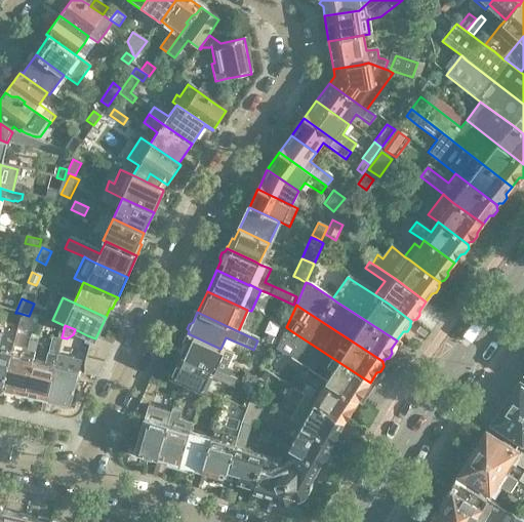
[(286,327),(276,351),(280,353),(326,382),(325,383),(357,403),(357,401),(358,400),(362,400),(365,394),(364,391),(369,383),(370,383),(290,330),(286,327)]
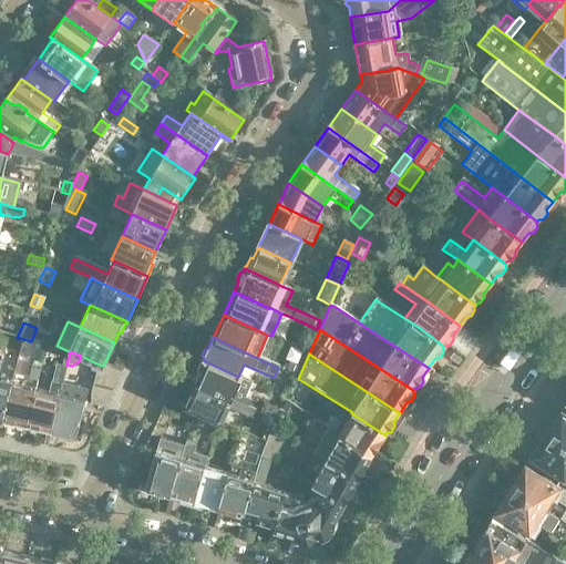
[(199,373),(195,385),(232,401),(246,409),(250,400),(245,398),(251,382),(243,378),(238,377),(203,360),(201,363),(202,363),(197,372),(199,373)]
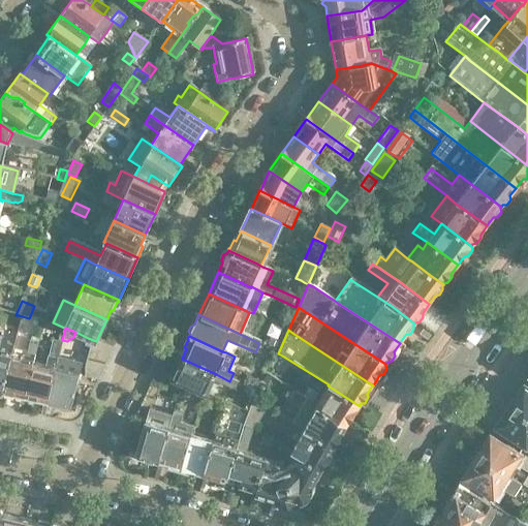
[(0,396),(9,356),(0,352),(0,338),(0,396)]
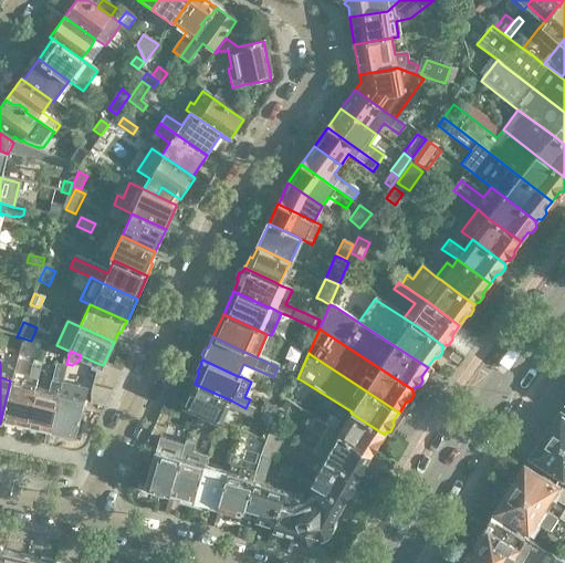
[(93,386),(98,387),(112,391),(121,373),(103,365),(94,362),(91,371),(96,373),(93,386)]
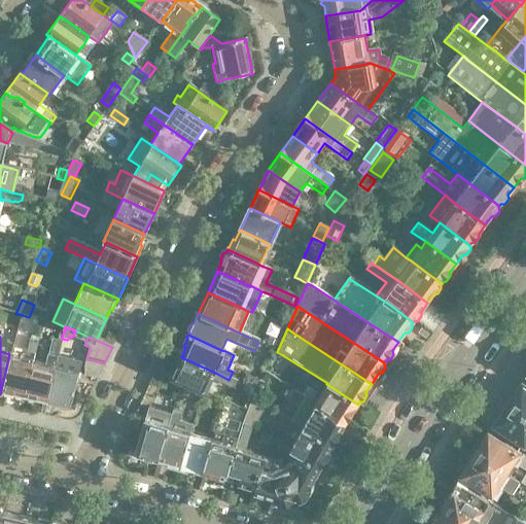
[(51,339),(47,355),(58,357),(62,342),(51,339)]
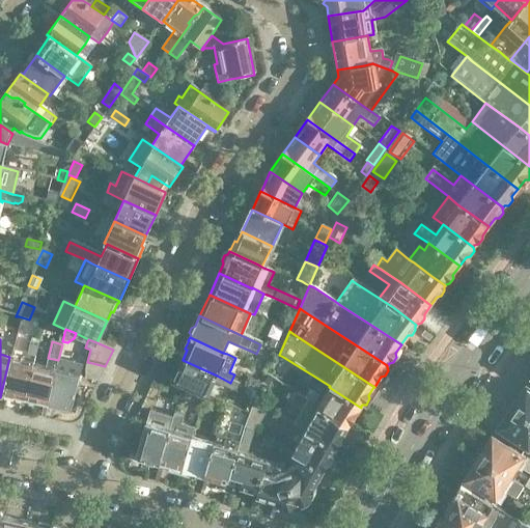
[(34,360),(36,346),(29,345),(26,358),(34,360)]
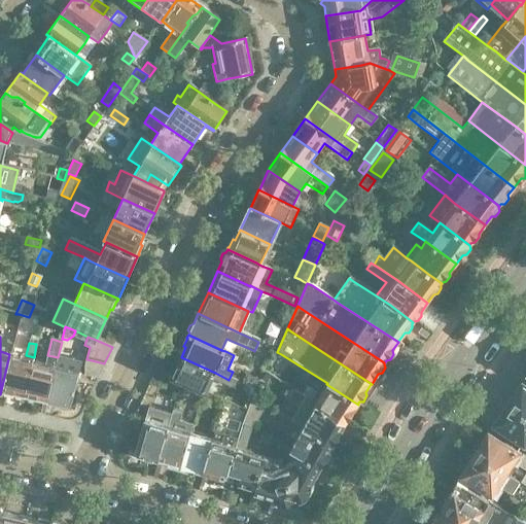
[(9,354),(0,394),(4,395),(13,397),(13,394),(24,397),(32,362),(10,356),(10,354),(9,354)]
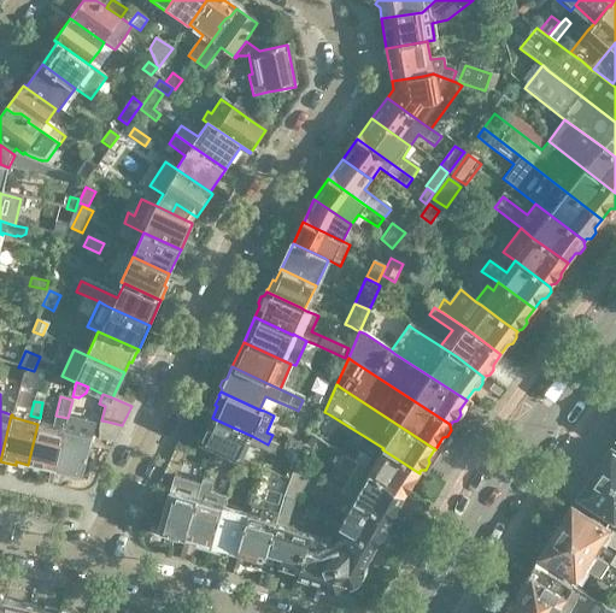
[(37,424),(28,465),(53,471),(63,432),(64,432),(64,431),(68,418),(56,416),(54,414),(51,430),(37,426),(39,424),(37,424)]
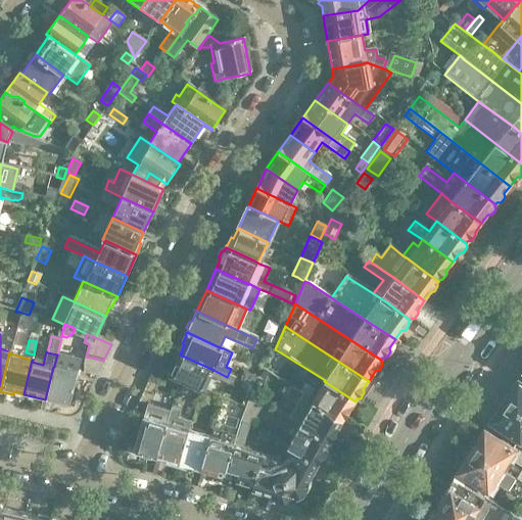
[(53,367),(45,399),(62,404),(62,403),(67,404),(69,402),(70,397),(72,397),(76,377),(77,371),(79,360),(57,355),(54,366),(54,367),(53,367)]
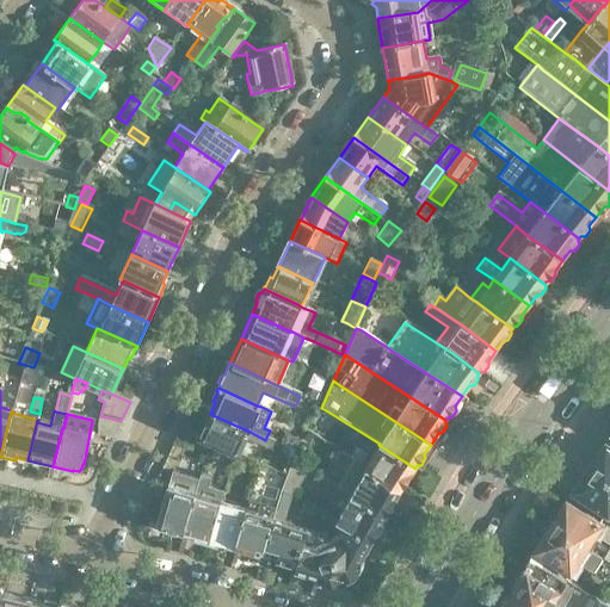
[(210,414),(198,438),(213,445),(239,457),(246,440),(260,447),(270,452),(273,444),(265,440),(250,432),(210,414)]
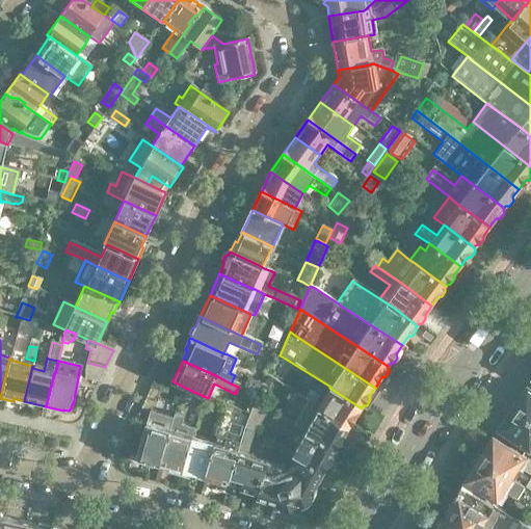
[(105,367),(93,364),(87,363),(85,370),(85,379),(98,382),(105,367)]
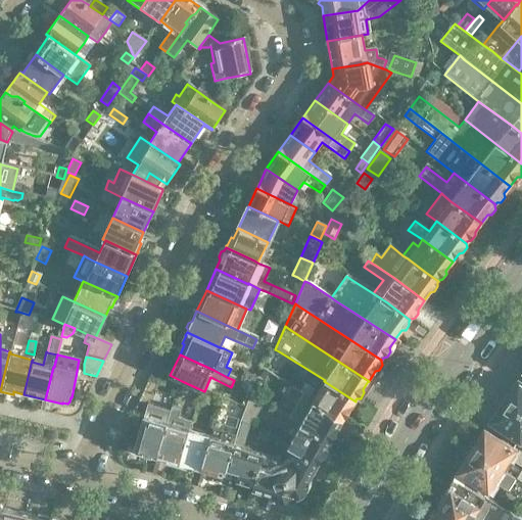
[(163,374),(155,371),(150,381),(158,385),(163,374)]
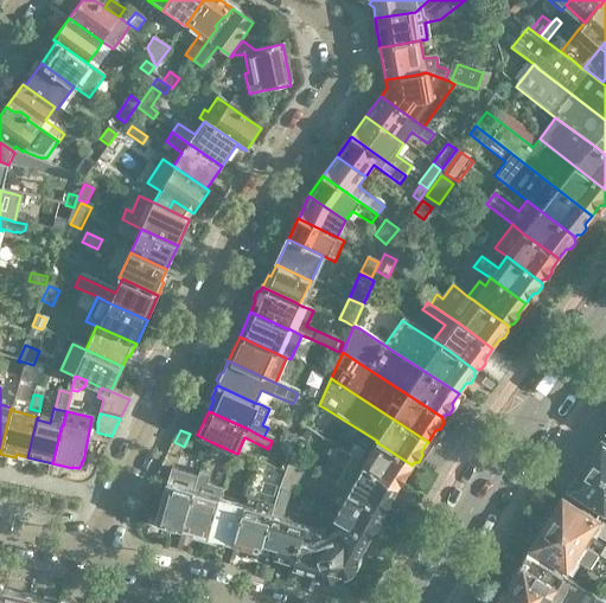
[(357,462),(362,464),(397,488),(404,478),(408,478),(413,470),(412,467),(413,466),(376,442),(368,455),(363,453),(357,462)]
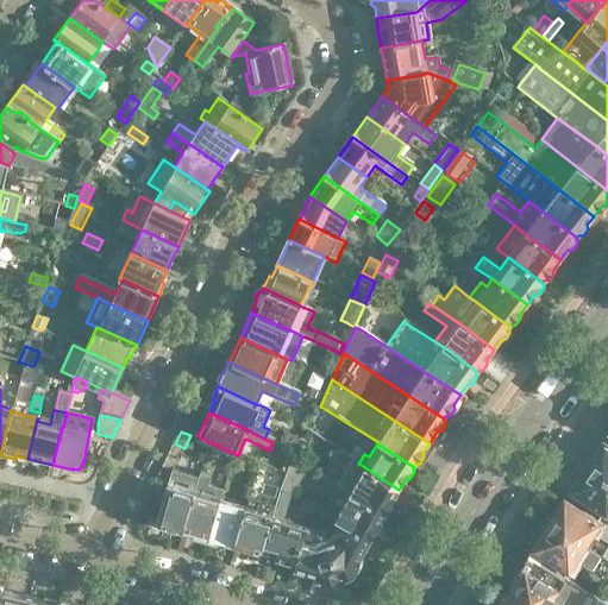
[(578,480),(570,492),(607,516),(607,447),(603,445),(595,457),(594,455),(588,460),(585,467),(587,467),(587,470),(585,470),(584,468),(578,473),(577,479),(578,480)]
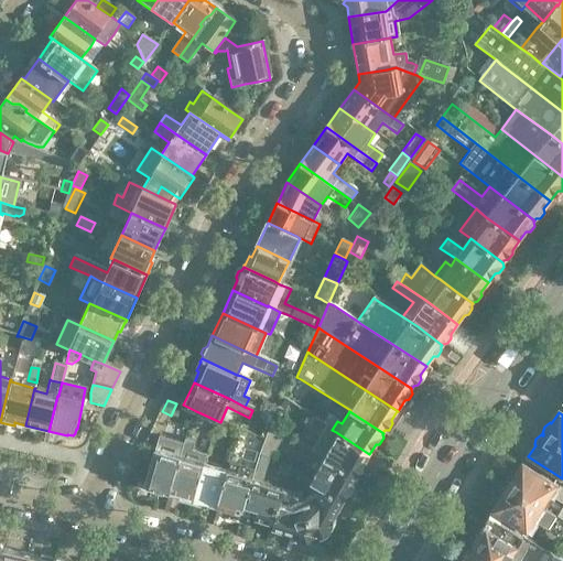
[(328,414),(323,424),(328,428),(332,430),(337,421),(328,414)]
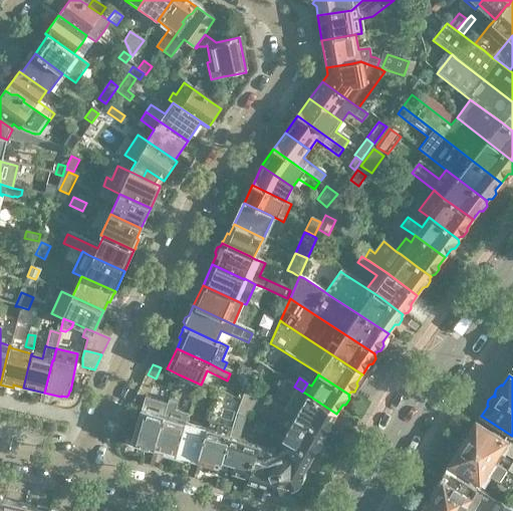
[(297,390),(284,412),(295,418),(294,420),(323,437),(325,433),(330,432),(333,427),(331,423),(336,414),(306,394),(302,392),(297,390)]
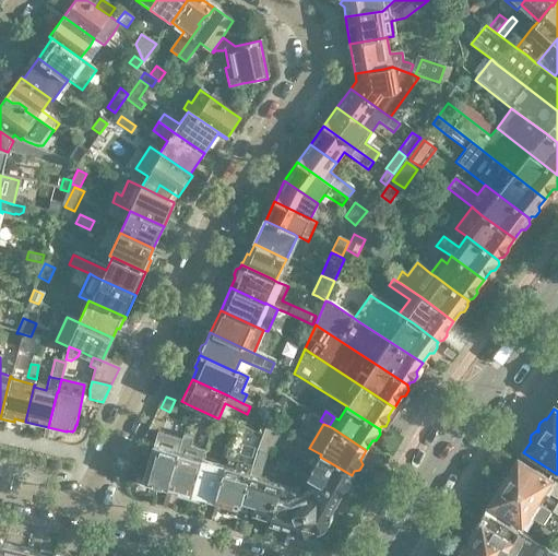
[(285,436),(270,428),(261,451),(271,458),(285,436)]
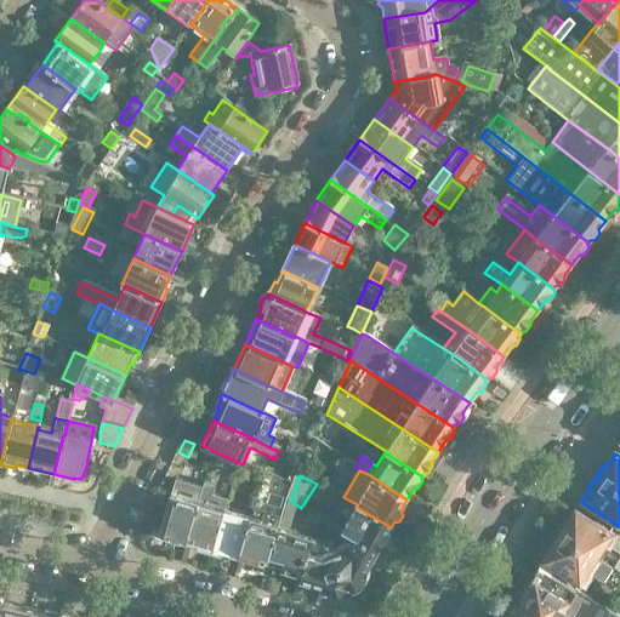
[(163,529),(161,533),(163,536),(168,537),(166,538),(187,544),(198,504),(203,489),(175,481),(171,496),(161,527),(163,529)]
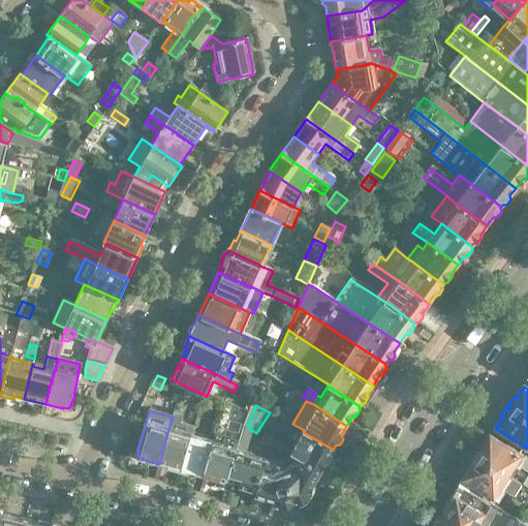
[(168,430),(159,464),(166,466),(166,467),(180,471),(190,436),(193,427),(180,424),(182,415),(174,413),(173,416),(168,430)]
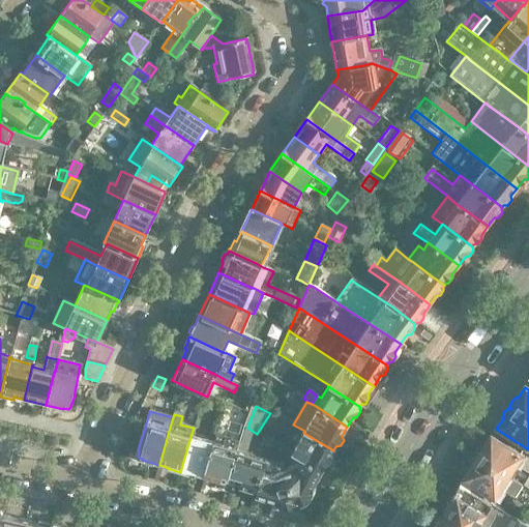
[(208,436),(214,437),(217,428),(211,426),(208,436)]
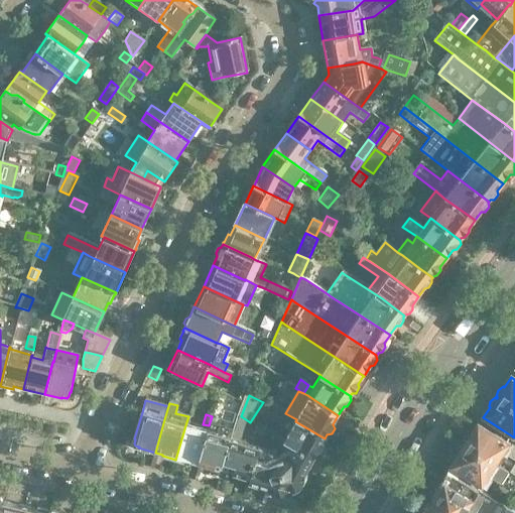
[(230,439),(224,462),(235,466),(233,475),(239,477),(239,480),(249,483),(257,461),(260,449),(242,443),(249,423),(240,417),(233,440),(230,439)]
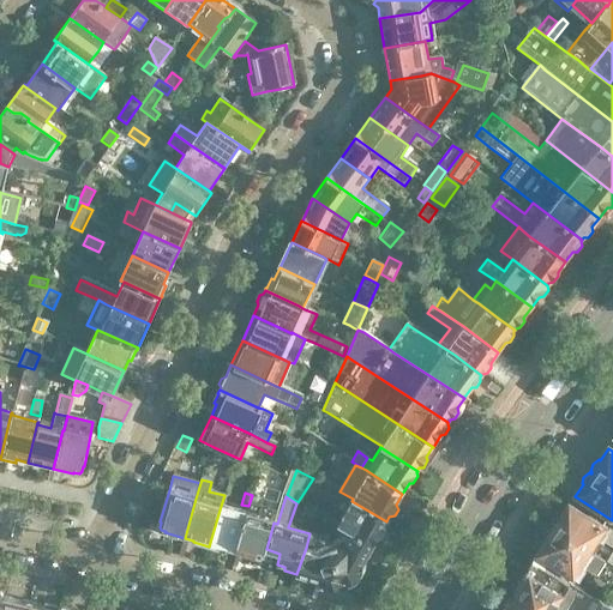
[(352,501),(338,525),(373,545),(374,543),(380,542),(384,535),(382,530),(386,521),(352,501)]
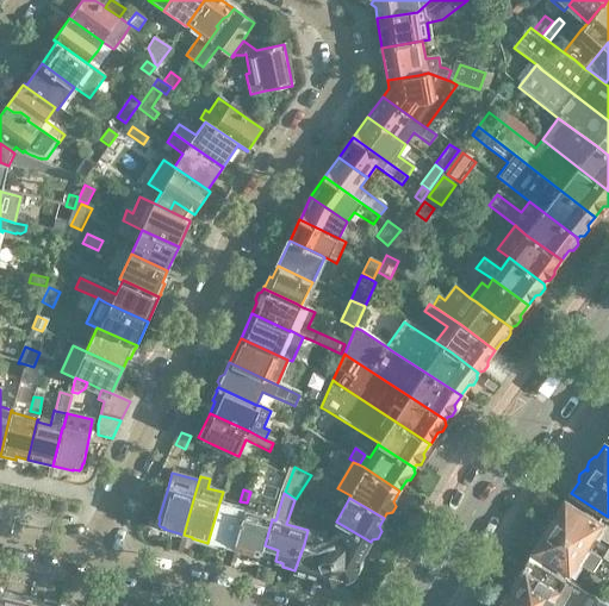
[(246,510),(234,549),(253,555),(254,554),(258,555),(261,553),(262,549),(263,549),(265,545),(272,519),(274,508),(248,501),(246,510)]
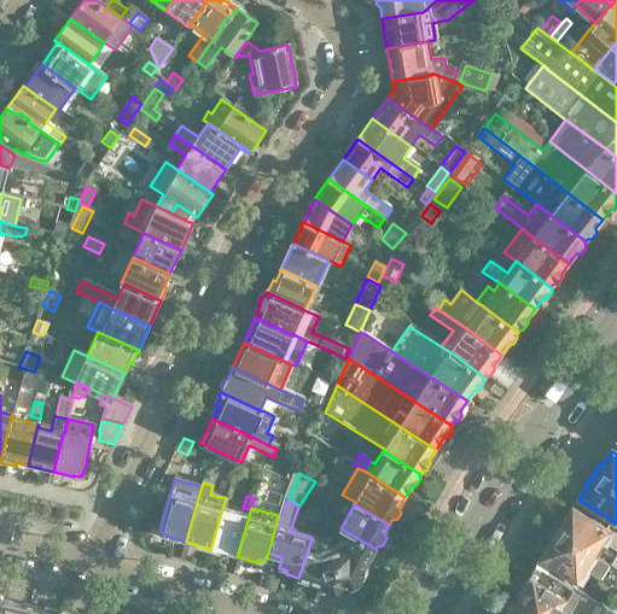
[(222,509),(210,550),(227,555),(228,554),(237,556),(249,516),(222,509)]
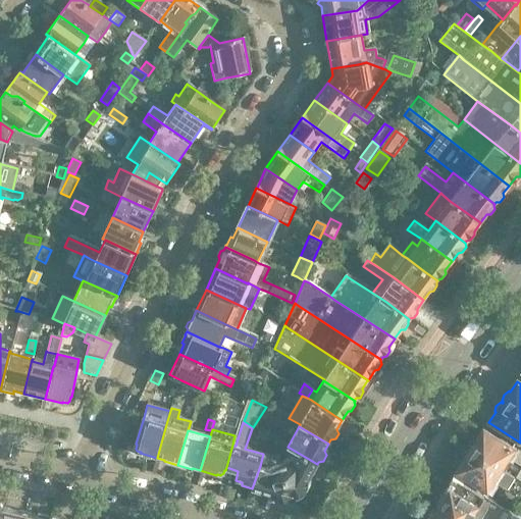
[(470,451),(469,453),(502,473),(509,460),(520,466),(520,465),(520,454),(519,453),(483,430),(476,442),(475,440),(470,444),(469,450),(470,451)]
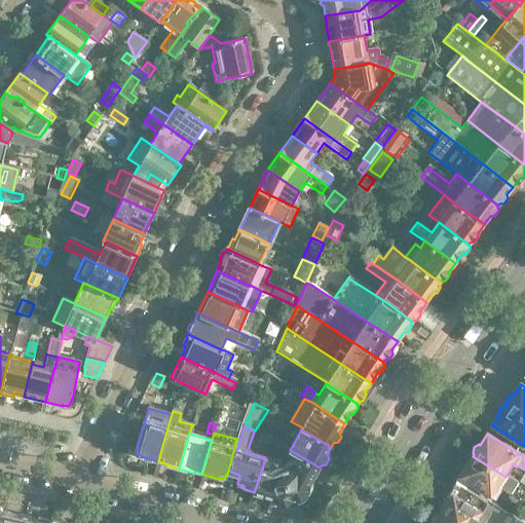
[(294,461),(282,468),(296,507),(304,502),(314,487),(309,484),(320,468),(290,450),(297,456),(294,461)]
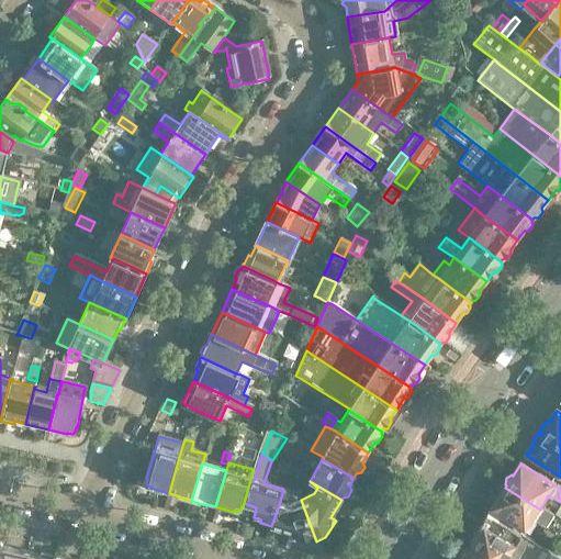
[(498,498),(491,509),(529,534),(536,523),(545,528),(551,516),(540,510),(505,488),(503,487),(498,491),(496,496),(498,498)]
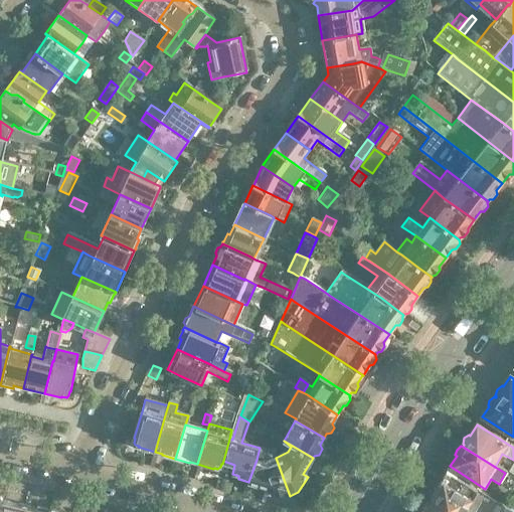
[(257,460),(248,482),(248,483),(268,489),(267,493),(285,498),(290,496),(276,458),(265,463),(257,460)]
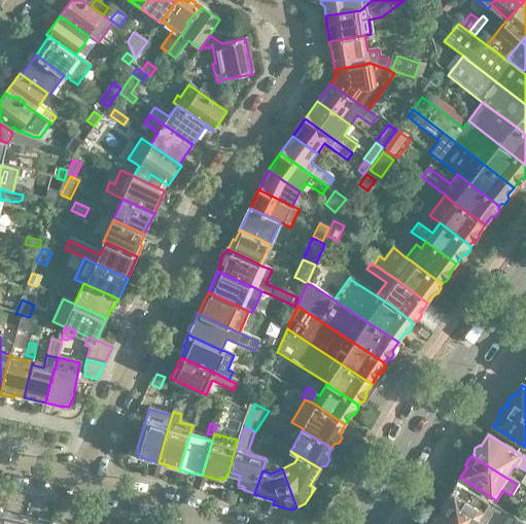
[(525,470),(517,484),(525,490),(525,470)]
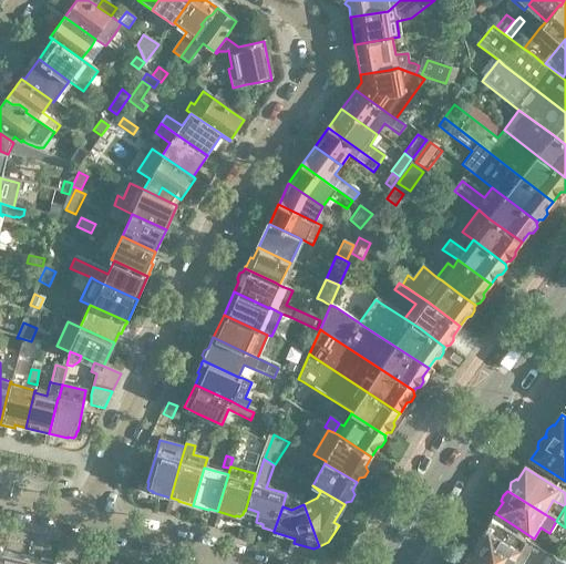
[(491,520),(483,533),(486,535),(482,543),(477,544),(472,554),(489,563),(565,563),(562,561),(491,520)]
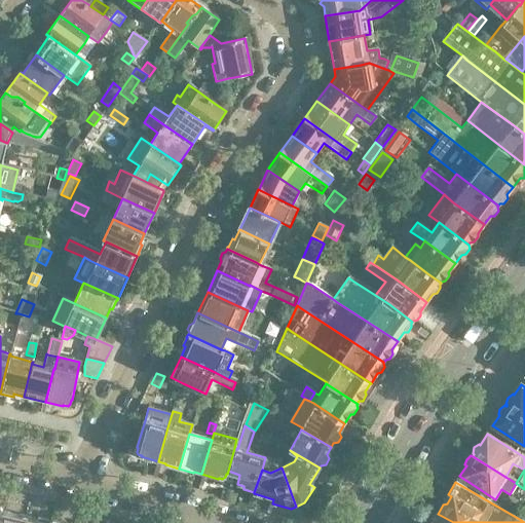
[(453,522),(438,514),(436,517),(434,516),(430,522),(453,522)]
